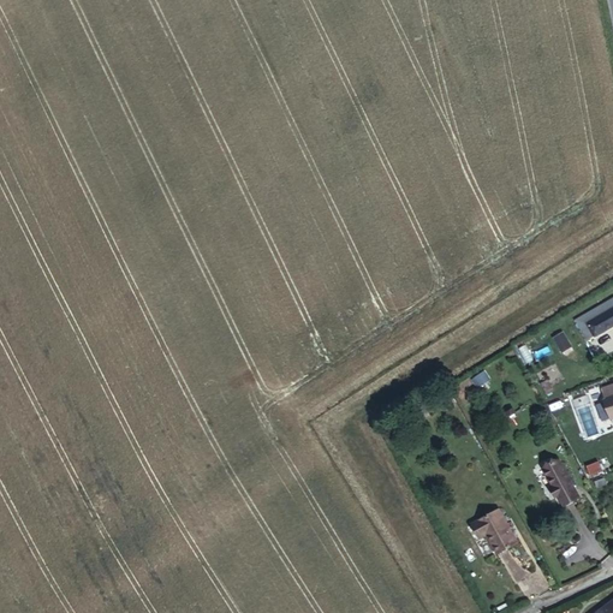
[(612,296),(573,321),(587,341),(612,323),(612,296)]
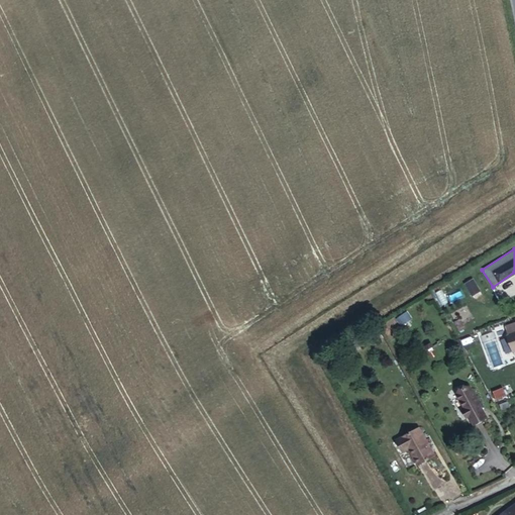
[(471,281),(462,286),(470,298),(478,293),(471,281)]
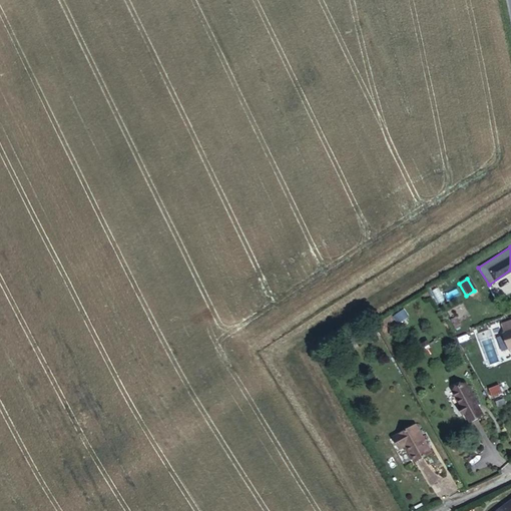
[(500,334),(499,334),(508,351),(510,349),(510,324),(509,320),(497,326),(500,334)]
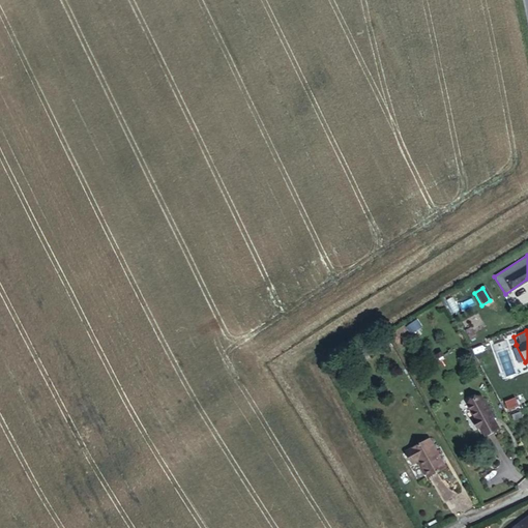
[(480,396),(467,404),(476,421),(473,422),(477,431),(480,430),(486,438),(499,430),(480,396)]
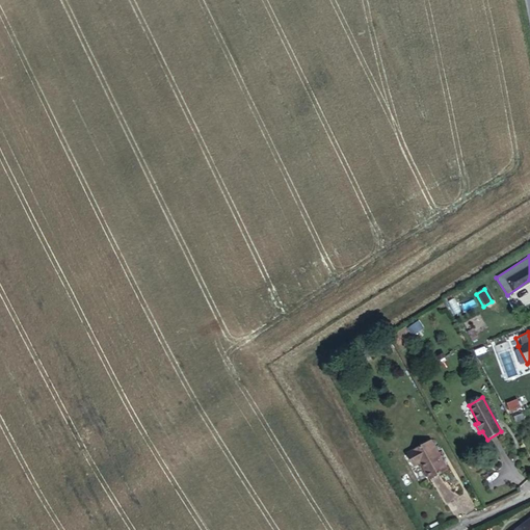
[(428,441),(405,454),(412,466),(417,461),(427,480),(445,470),(428,441)]
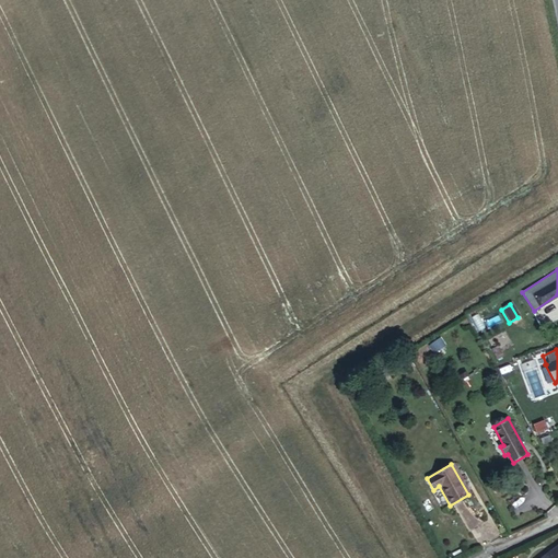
[(557,557),(557,545),(537,557),(557,557)]
